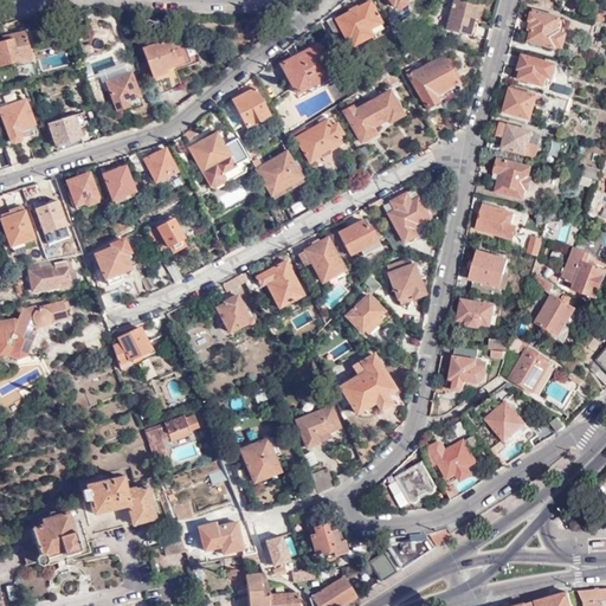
[(375,12),(380,10),(374,0),(367,0),(335,17),(334,14),(326,19),(334,32),(342,28),(347,38),(350,37),(353,43),(371,33),(369,30),(381,23),(375,12)]
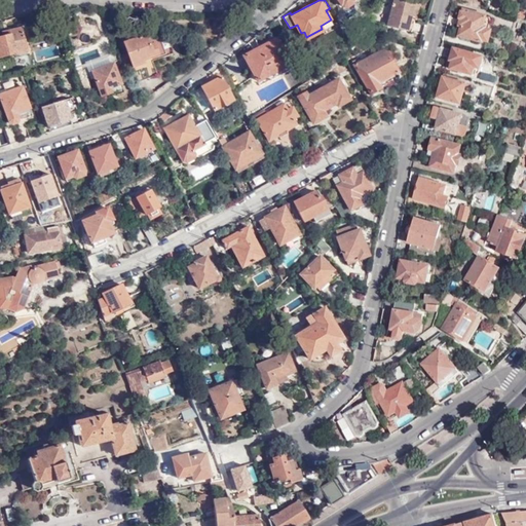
[(411,15),(414,4),(400,0),(393,0),(386,25),(407,30),(411,15)]
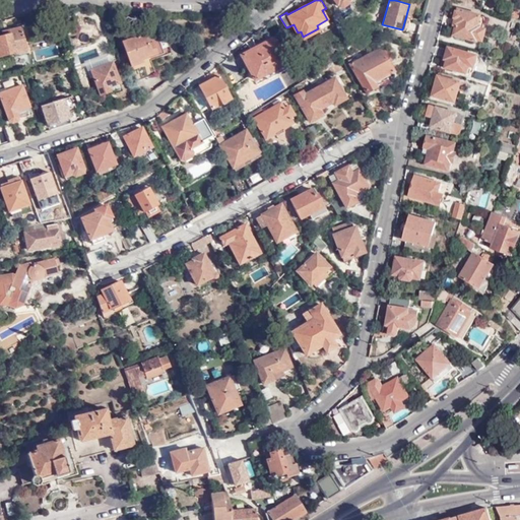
[(480,14),(458,9),(454,24),(457,24),(455,35),(477,41),(478,39),(483,40),(485,29),(482,28),(483,26),(485,27),(488,20),(485,19),(485,16),(480,15),(480,14)]
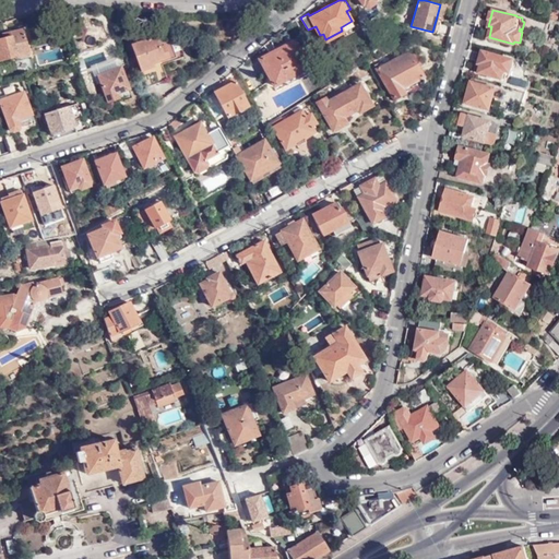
[(57,31),(68,28),(63,13),(52,16),(57,31)]
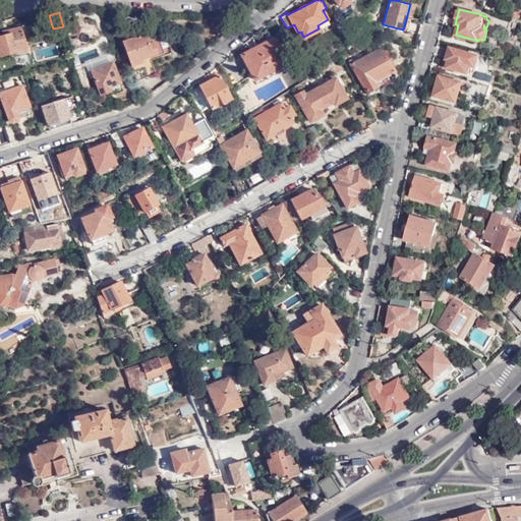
[(77,29),(74,15),(66,17),(69,31),(77,29)]
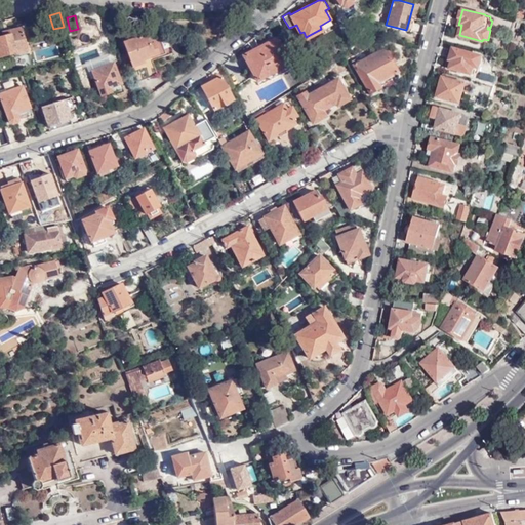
[(406,30),(411,31),(415,16),(410,15),(406,30)]
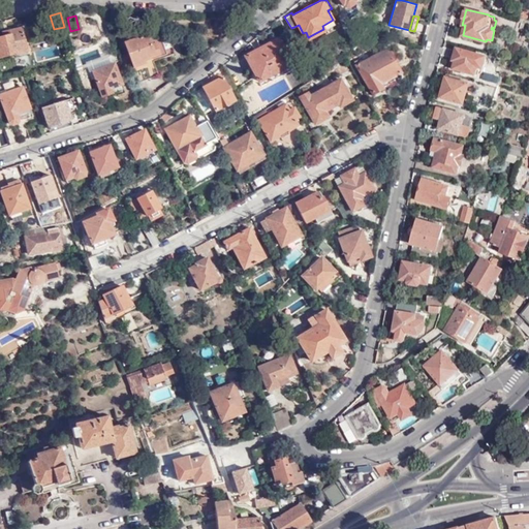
[(27,48),(21,28),(9,30),(10,34),(0,36),(0,58),(16,54),(14,51),(27,48)]
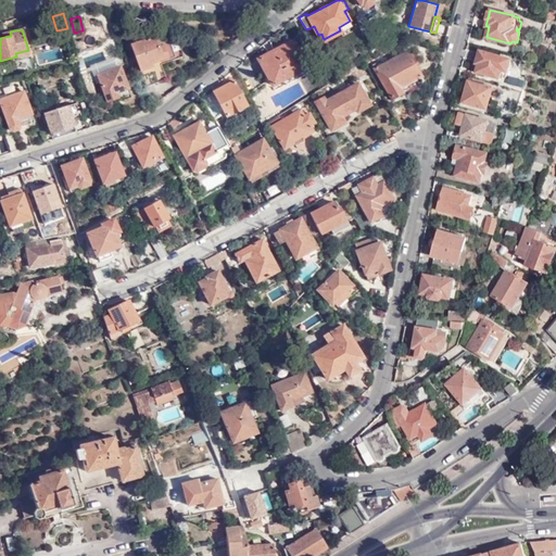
[(128,58),(133,72),(141,70),(146,84),(165,78),(160,61),(168,58),(168,59),(177,57),(171,38),(167,39),(164,29),(155,33),(156,36),(131,43),(136,55),(128,58)]
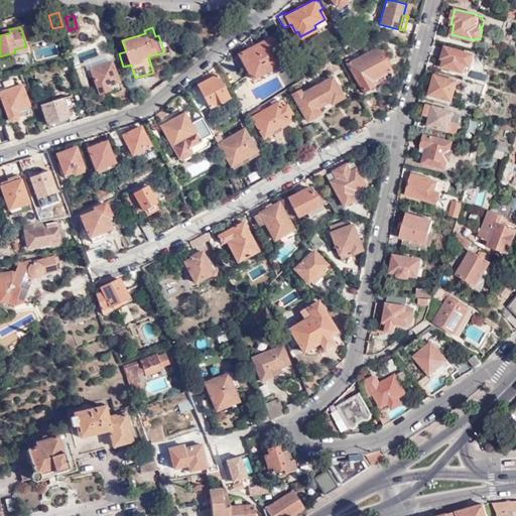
[(263,74),(274,68),(285,62),(271,37),(240,53),(253,79),(263,74)]
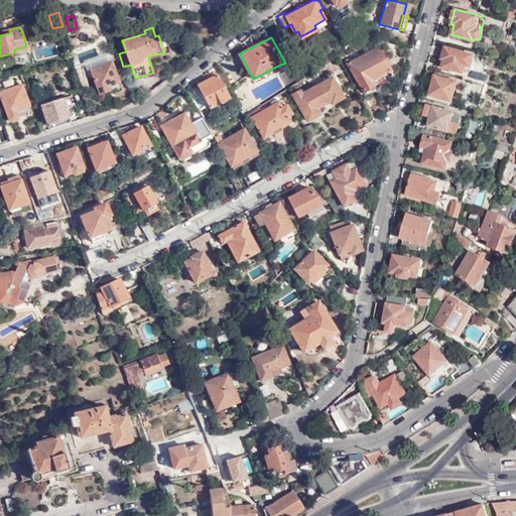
[(471,67),(474,55),(444,47),(441,58),(443,59),(442,67),(463,73),(465,65),(471,67)]
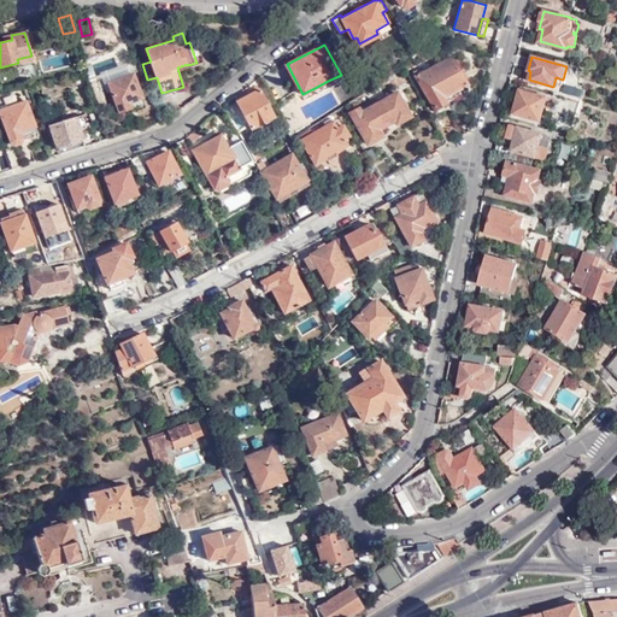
[(468,86),(453,58),(415,78),(433,111),(447,104),(445,99),(468,86)]
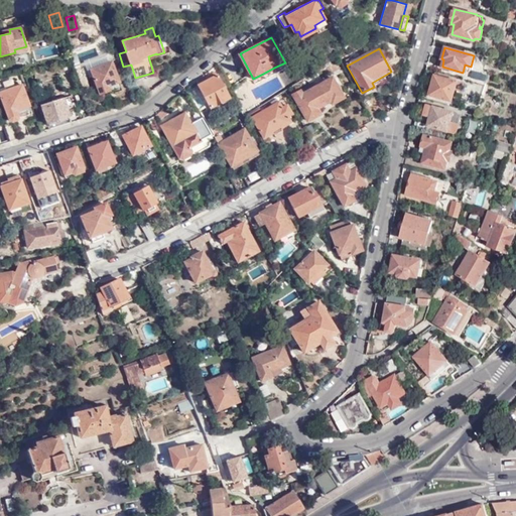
[(84,61),(90,77),(92,76),(90,71),(111,63),(108,52),(84,61)]
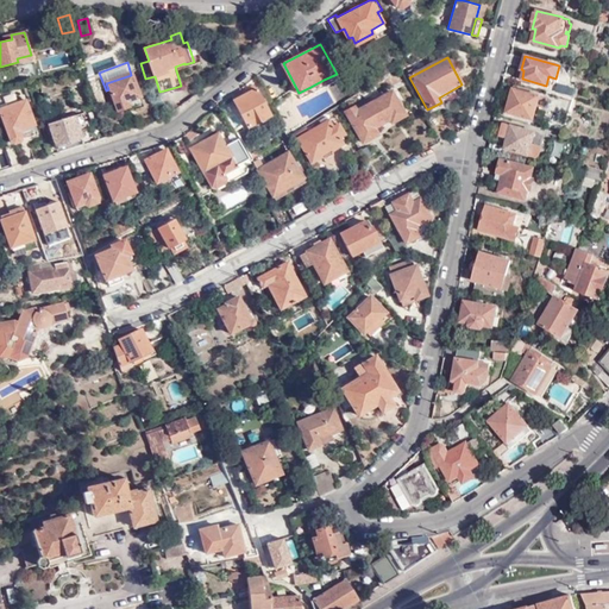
[(132,74),(131,75),(106,83),(108,89),(117,113),(131,107),(143,104),(132,74)]
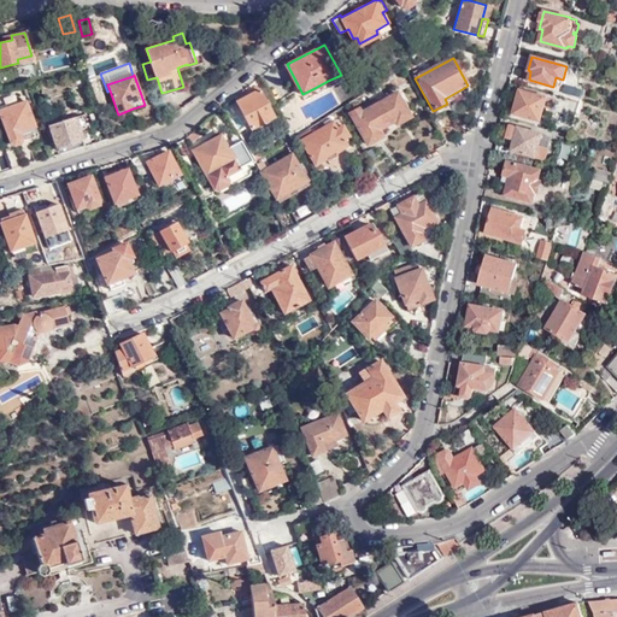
[(331,87),(328,81),(315,88),(318,93),(331,87)]
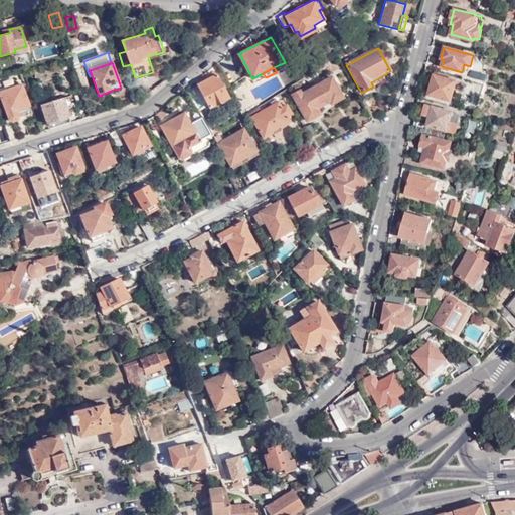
[(471,72),(469,77),(481,80),(483,74),(471,72)]
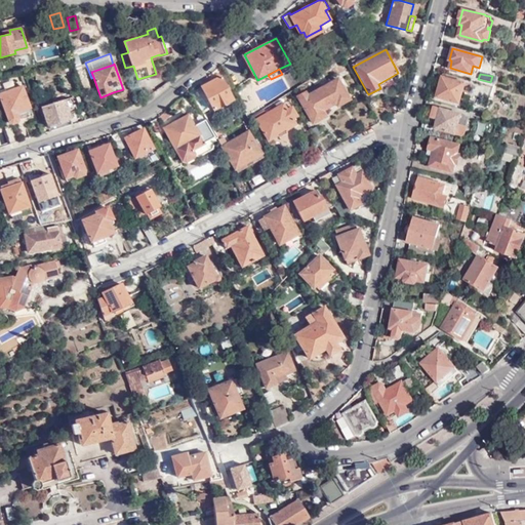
[(459,103),(465,83),(442,76),(437,96),(459,103)]
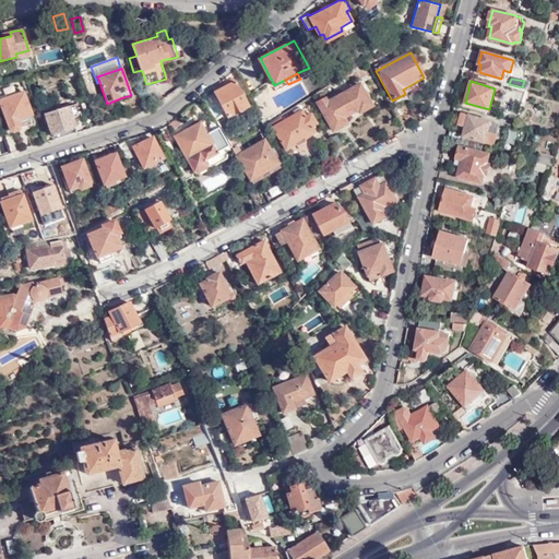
[(248,106),(236,82),(215,93),(219,100),(215,103),(219,111),(224,108),(228,117),(248,106)]
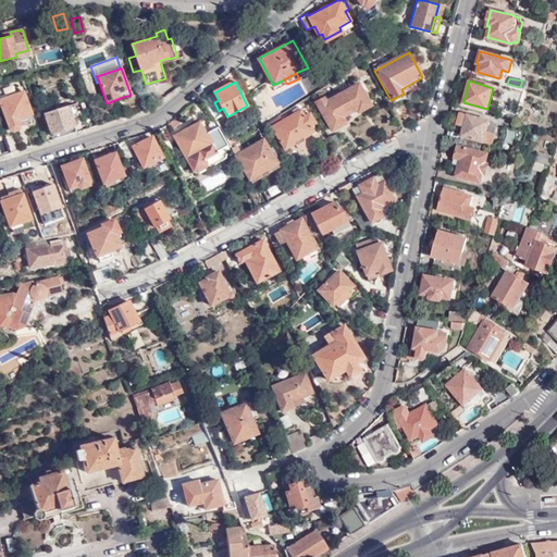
[(348,86),(345,82),(333,87),(335,90),(339,88),(342,90),(348,86)]
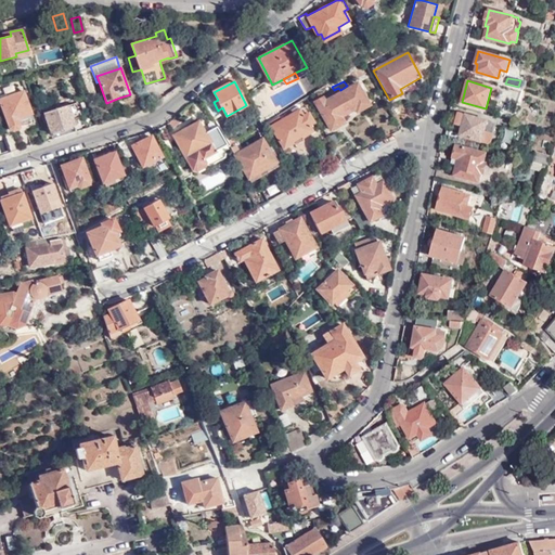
[(29,86),(31,92),(38,91),(36,84),(29,86)]
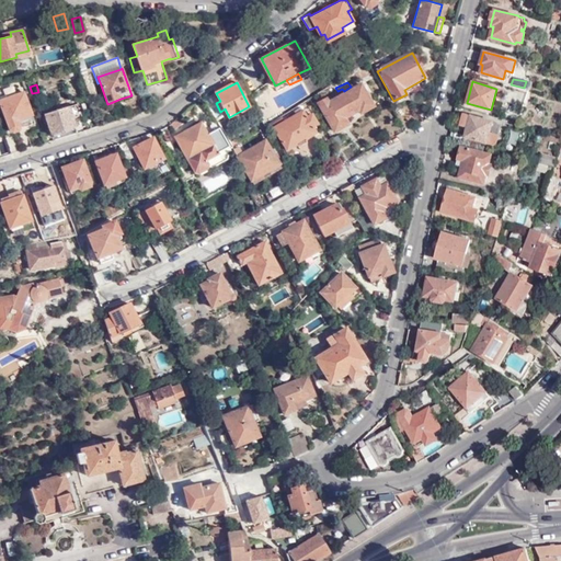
[(374,106),(362,86),(329,104),(327,100),(318,104),(334,133),(347,125),(344,118),(359,111),(362,113),(374,106)]
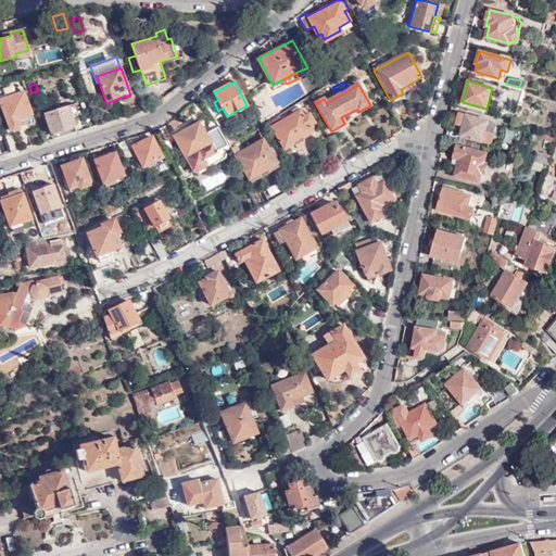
[(32,114),(24,91),(0,98),(0,102),(9,128),(13,129),(19,127),(20,124),(19,119),(32,114)]
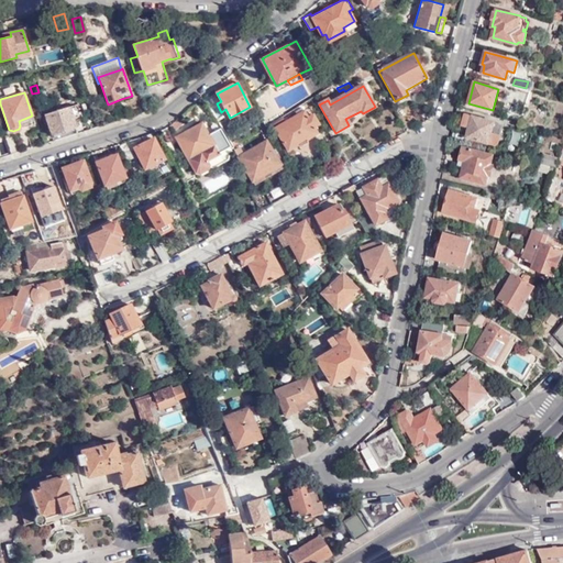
[(75,127),(69,106),(45,113),(51,133),(75,127)]
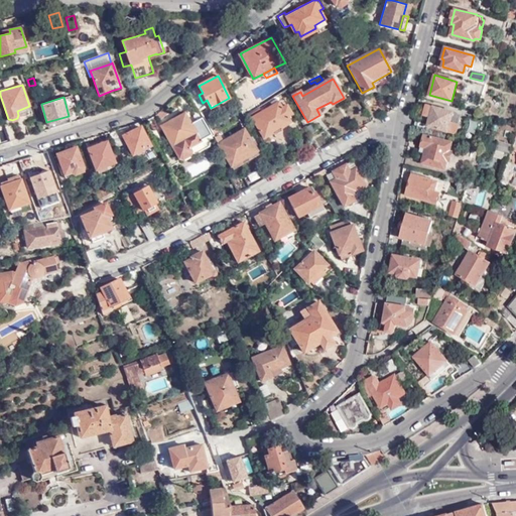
[(292,112),(284,97),(252,116),(263,136),(274,131),(275,133),(282,130),(280,126),(290,121),(288,115),(292,112)]
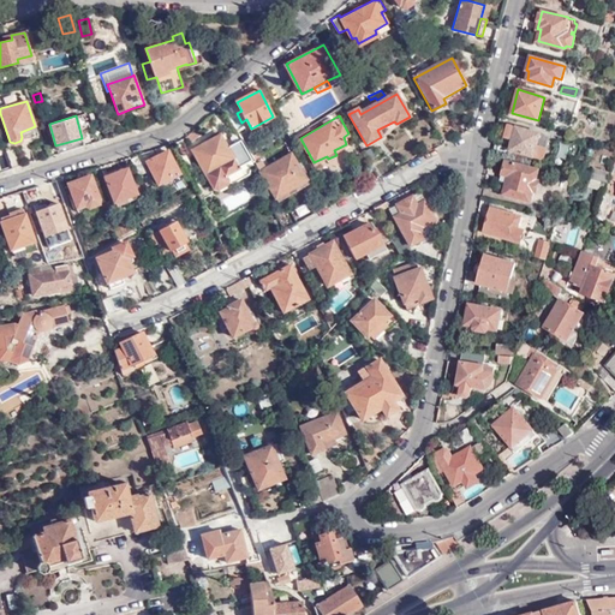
[(541,157),(543,147),(536,145),(539,133),(508,125),(506,137),(513,139),(511,150),(541,157)]
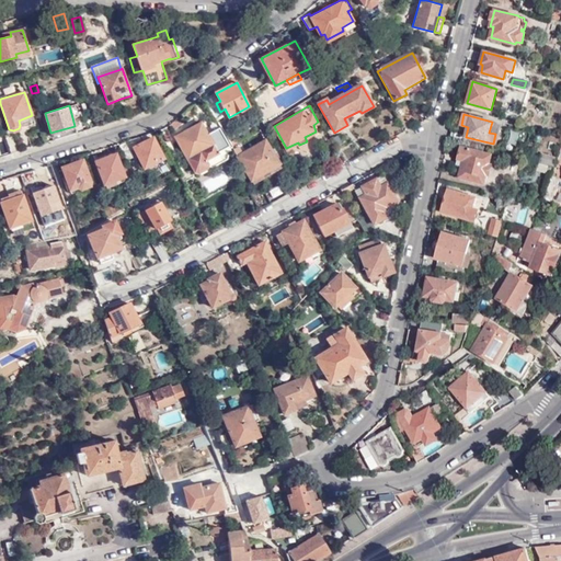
[(180,115),(169,125),(173,130),(184,122),(180,115)]
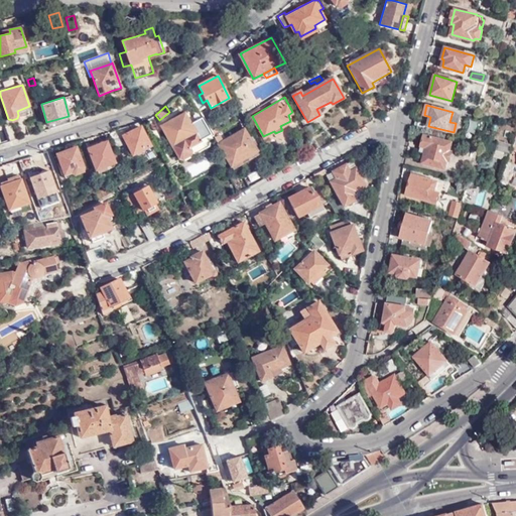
[(190,123),(185,112),(161,125),(178,157),(183,158),(190,154),(190,151),(194,153),(196,153),(210,146),(211,143),(211,141),(210,139),(211,136),(212,135),(202,117),(190,123)]
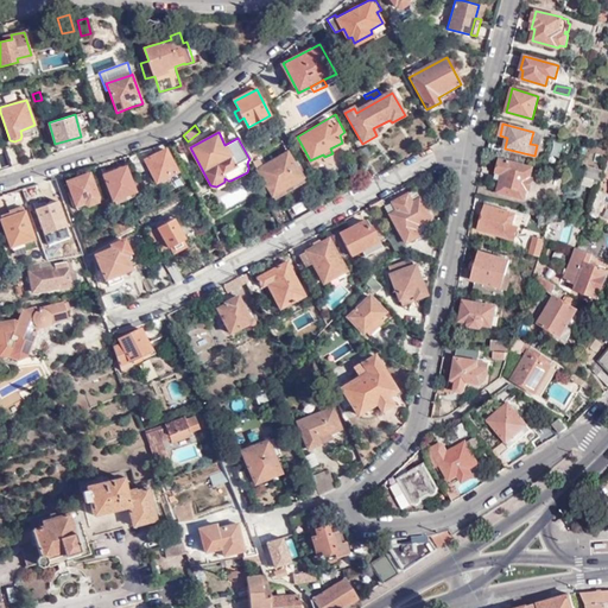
[(257,166),(280,154),(278,150),(286,145),(283,139),(252,157),(257,166)]
